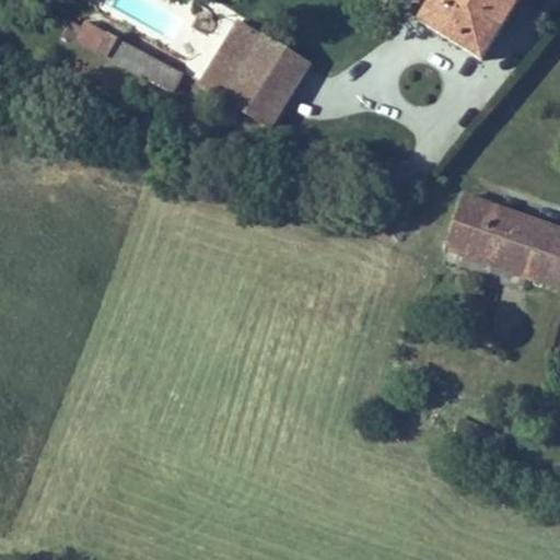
[(431,0),(420,19),(480,56),(513,0),(431,0)]
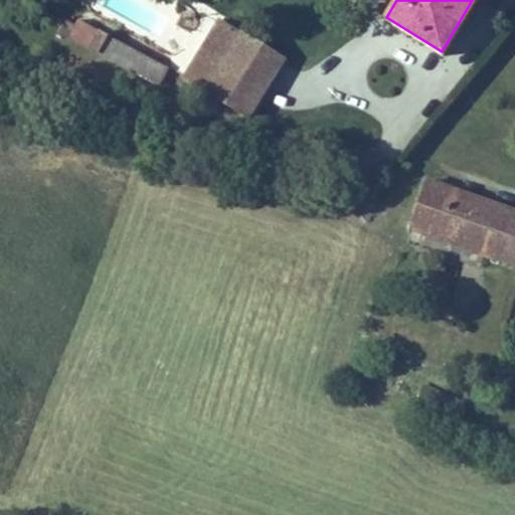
[(218,19),(185,76),(206,89),(239,31),(218,19)]
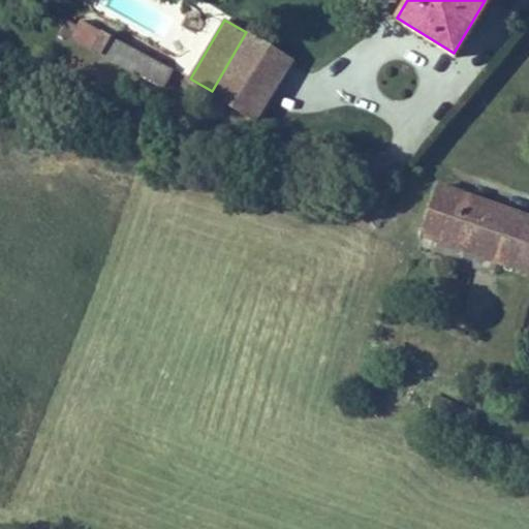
[(212,91),(258,117),(292,58),(246,32),(212,91)]
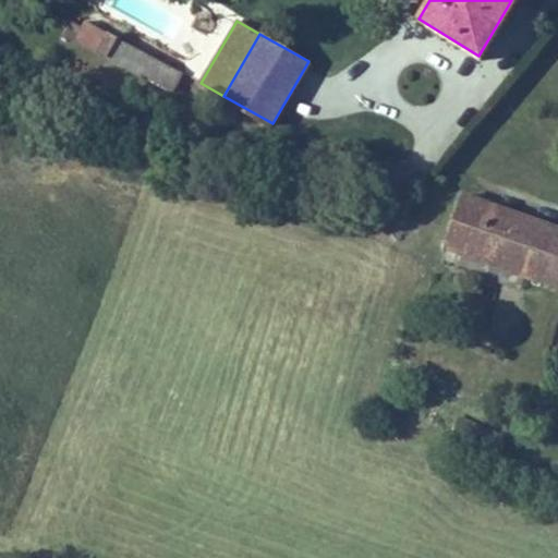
[(114,38),(105,58),(171,93),(182,73),(114,38)]
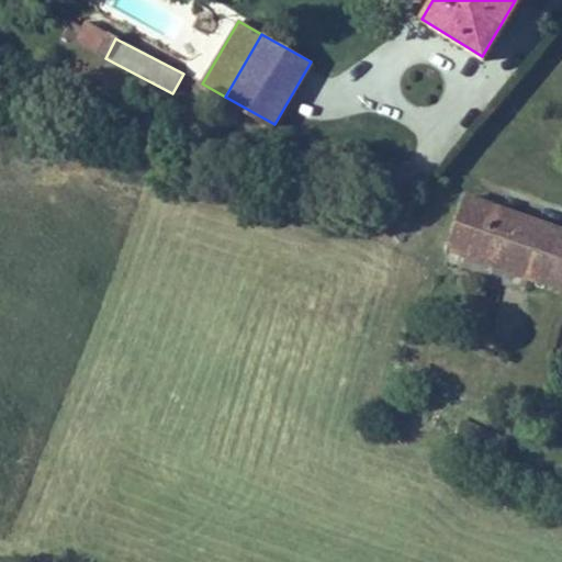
[(561,292),(561,233),(468,200),(449,253),(561,292)]
